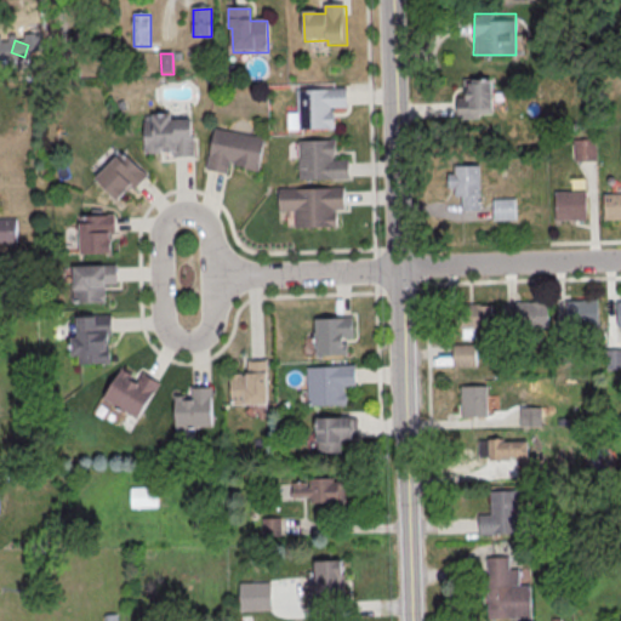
[(459,79),(459,118),(496,118),(496,92),(493,92),(493,78),(459,79)]
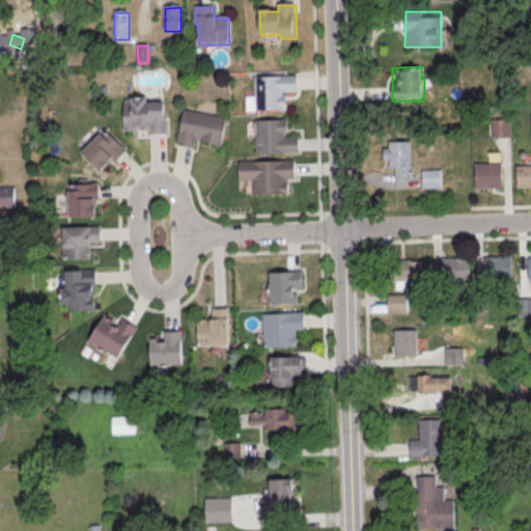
[(254,77),(296,76),(296,91),(285,91),(285,109),(255,110),(254,77)]
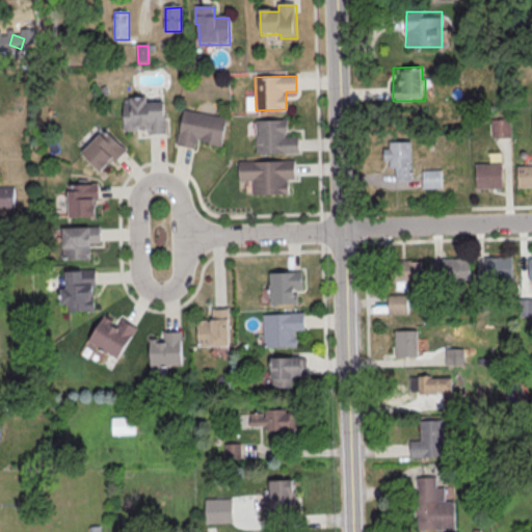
[(165,104),(166,135),(150,136),(150,132),(125,133),(124,106),(131,105),(131,101),(148,100),(148,105),(165,104)]
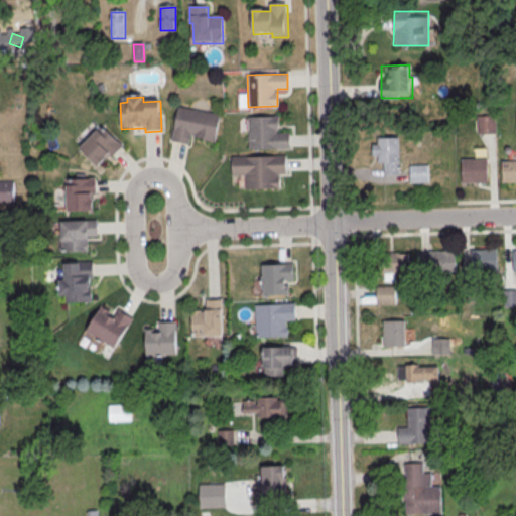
[(178,108),(220,115),(217,127),(219,127),(216,145),(204,142),(204,141),(194,139),(195,137),(191,136),(189,146),(172,143),(178,108)]
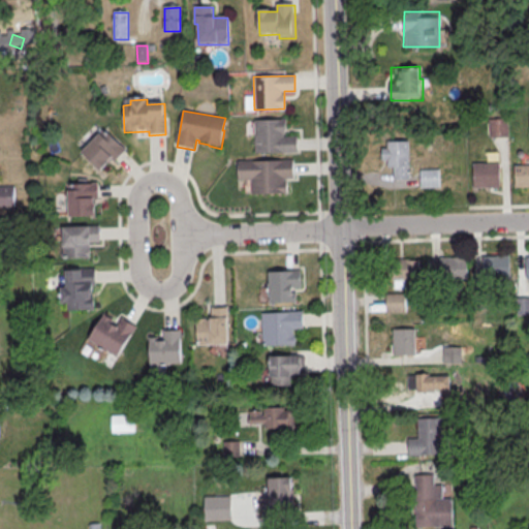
[(253,120),(254,153),(297,152),(297,135),(284,135),(284,119),(253,120)]
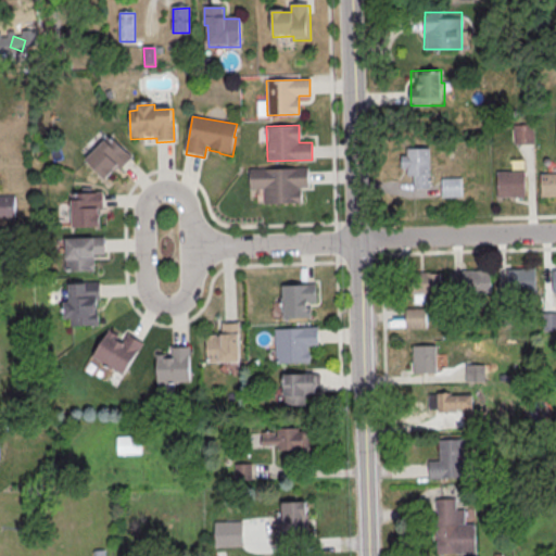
[(515,127),(534,127),(534,147),(516,147),(515,127)]
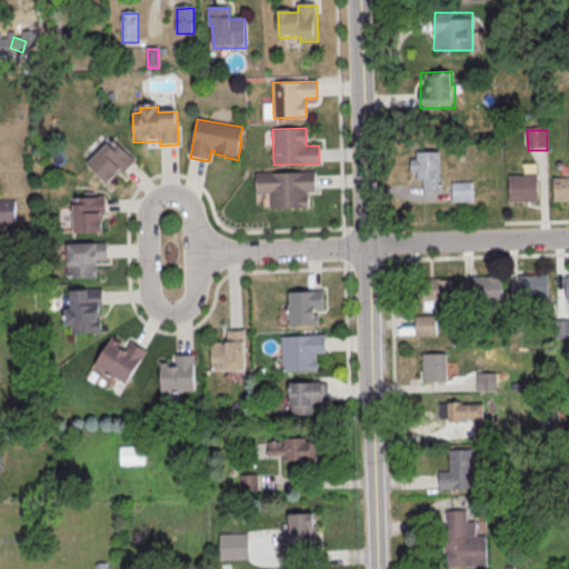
[(112,140),(135,162),(122,175),(121,172),(107,187),(86,167),(112,140)]
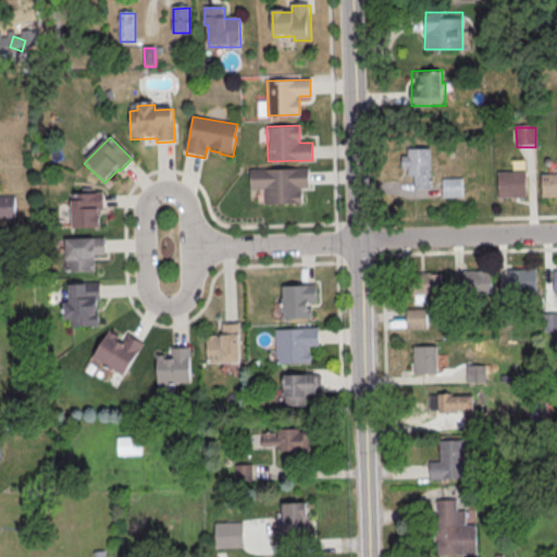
[(431,148),(403,148),(403,175),(416,175),(416,188),(431,188),(431,148)]
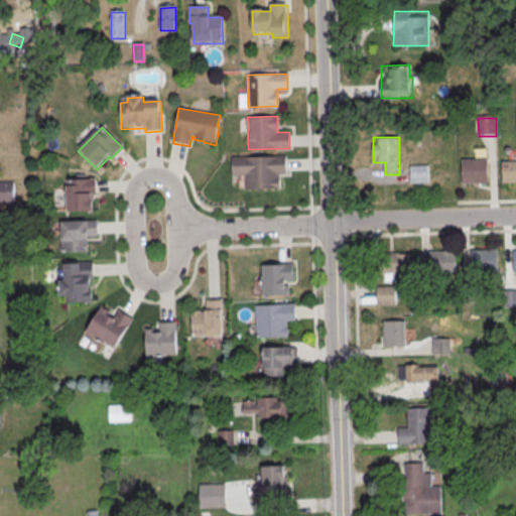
[(232,156),(285,154),(286,173),(278,173),(278,187),(246,188),(246,173),(232,174),(232,156)]
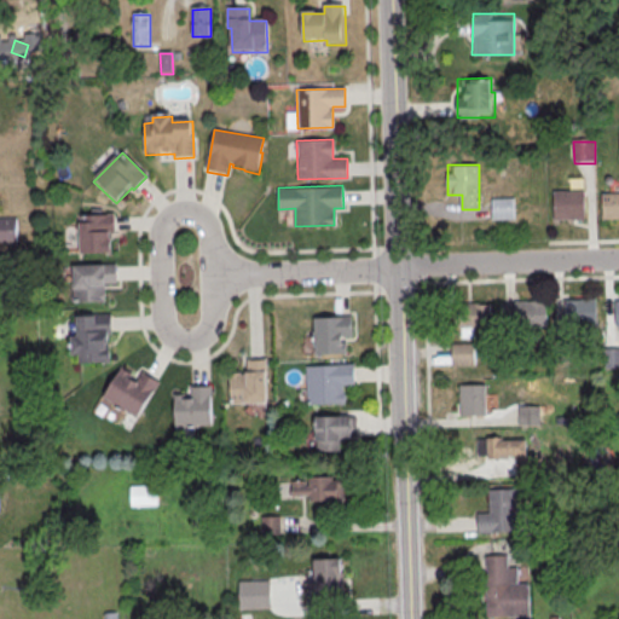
[(602,192),(618,192),(618,218),(603,219),(602,192)]
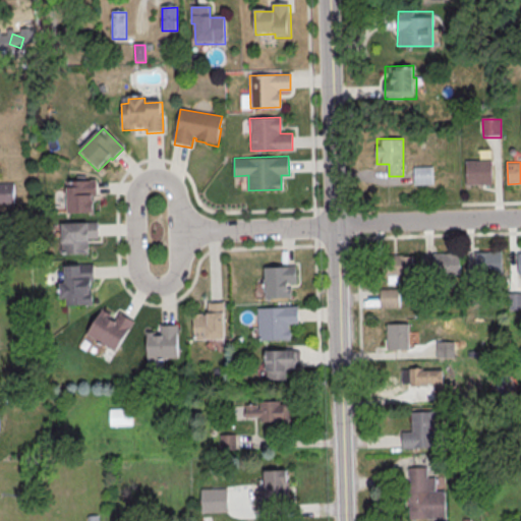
[(467,163),(493,163),(494,186),(468,187),(467,163)]
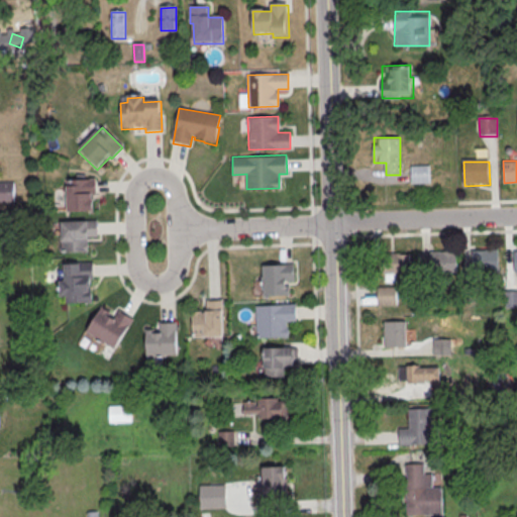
[(412,168),(426,168),(427,185),(412,185),(412,168)]
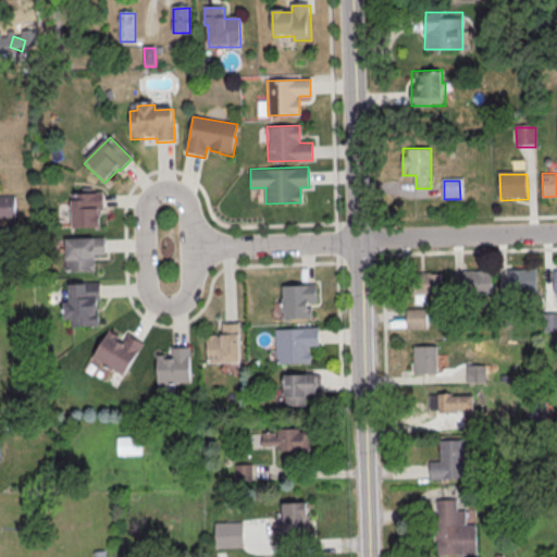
[(72,195),(103,195),(103,211),(101,211),(101,231),(73,232),(72,195)]
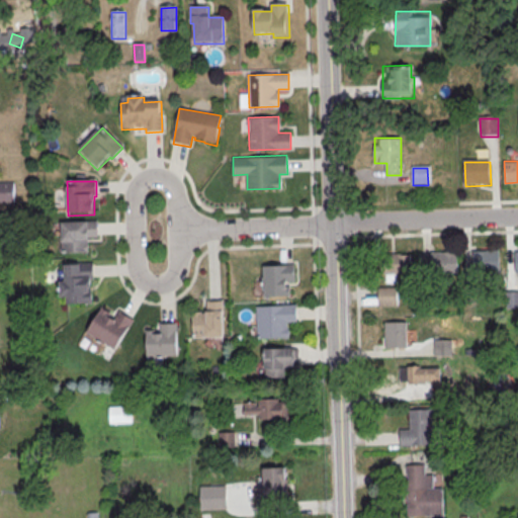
[(0,185),(15,185),(15,204),(0,204),(0,185)]
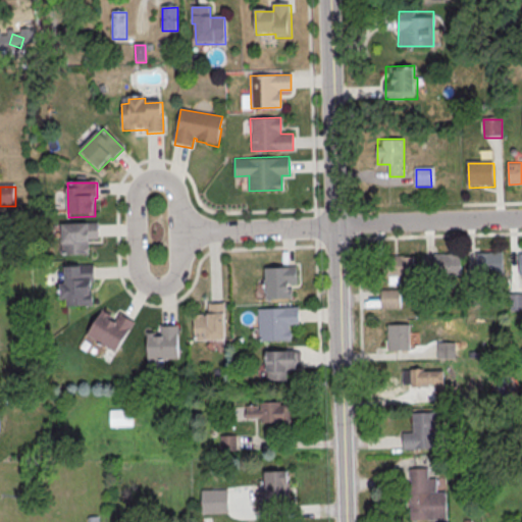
[(0,216),(12,216),(13,231),(0,231),(0,216)]
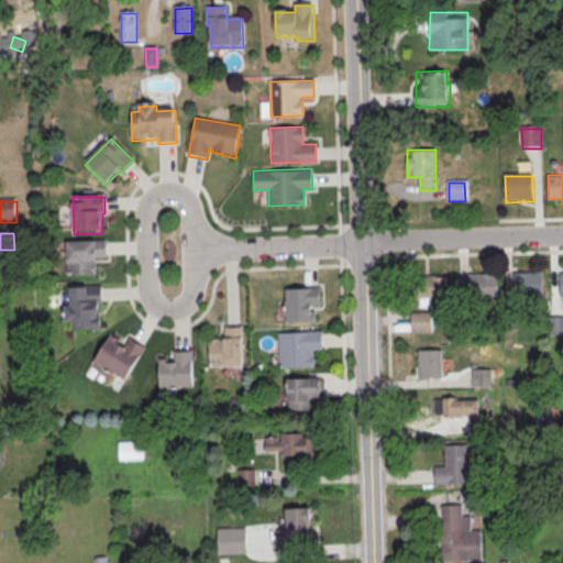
[(66,243),(106,242),(107,260),(96,260),(97,277),(67,278),(66,243)]
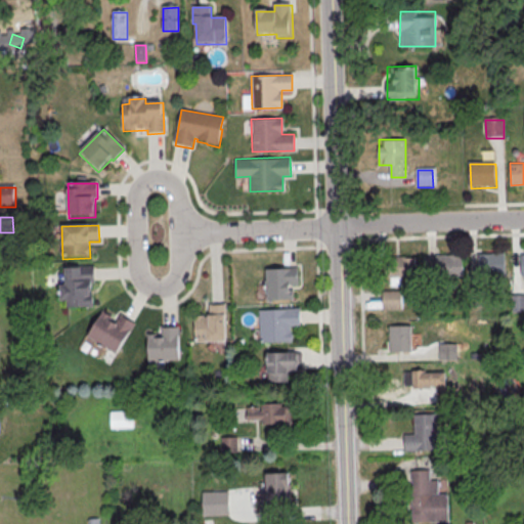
[(479,257),(505,256),(506,277),(480,278),(479,257)]
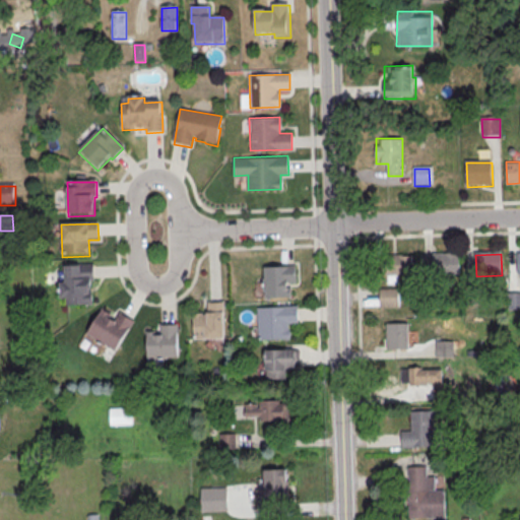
[(434,256),(459,255),(460,276),(435,277),(435,274),(423,275),(421,258),(434,257),(434,256)]
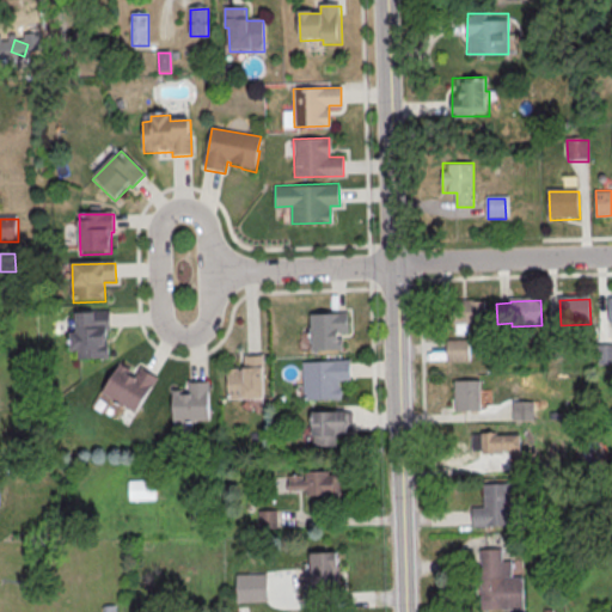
[(456,303),(484,303),(485,328),(456,329),(456,303)]
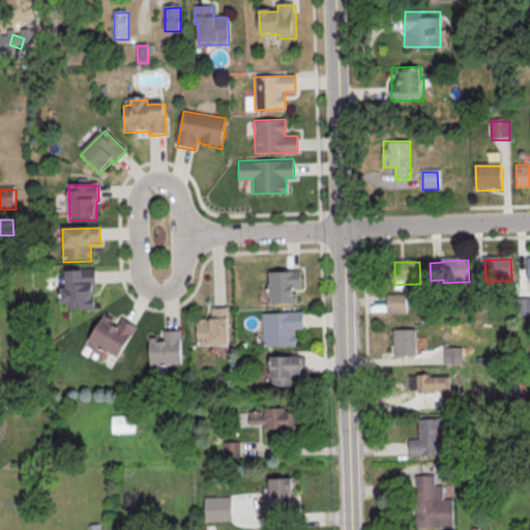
[(66,272),(95,271),(96,288),(94,288),(94,313),(67,314),(66,272)]
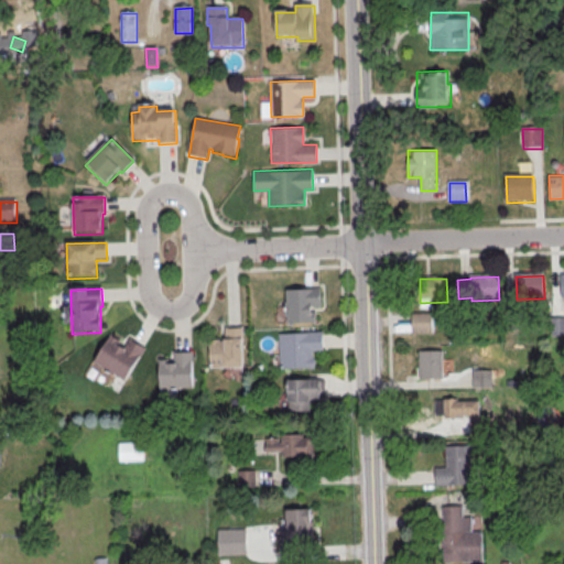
[(320,322),(320,289),(286,289),(286,322),(320,322)]
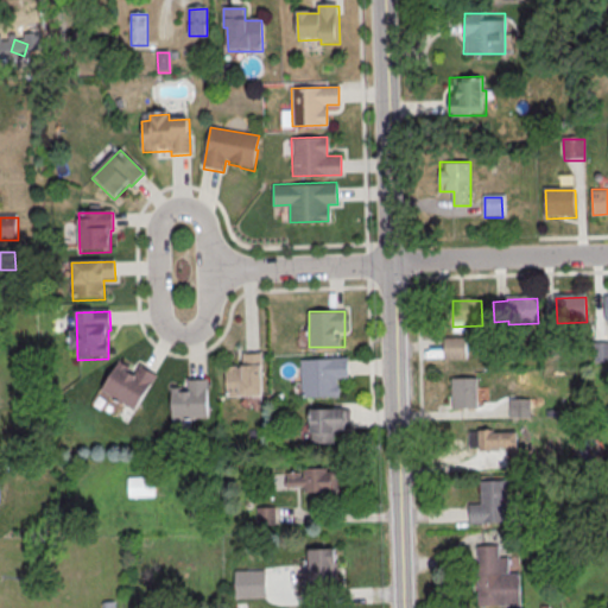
[(543,339),(561,339),(561,359),(544,359),(543,339)]
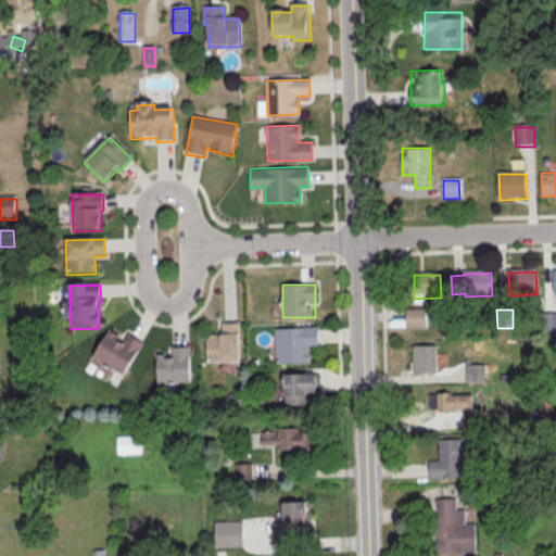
[(406,312),(426,311),(426,330),(406,330),(406,312)]
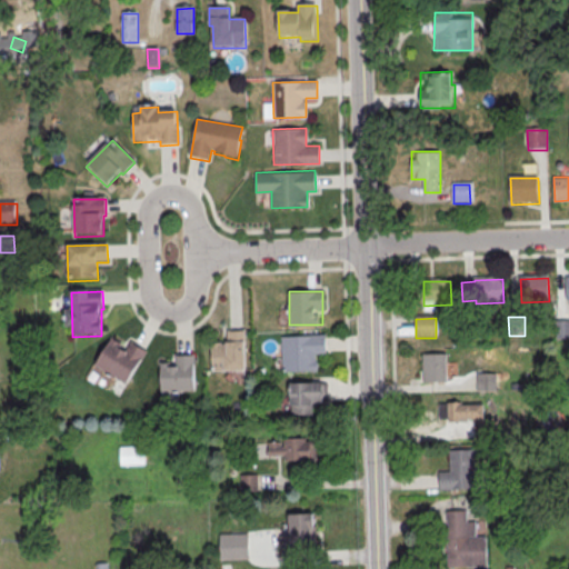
[(556,323),(568,322),(568,342),(557,342),(556,323)]
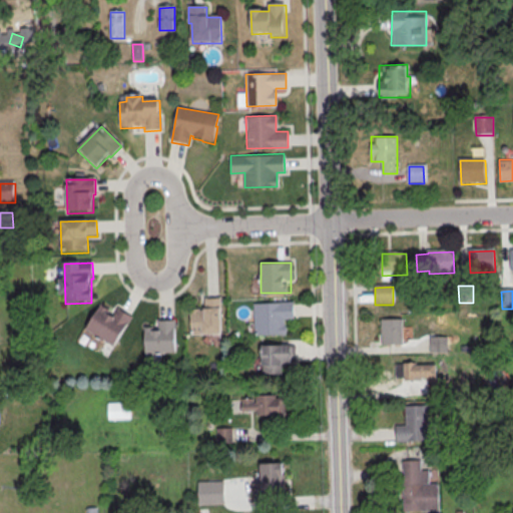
[(221,300),(222,336),(192,337),(191,311),(205,311),(205,300),(221,300)]
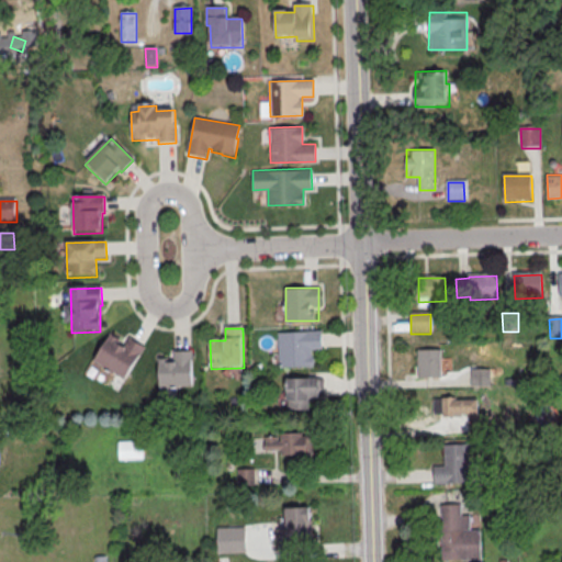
[(279,332),(322,330),(322,348),(311,348),(312,366),(280,367),(279,332)]
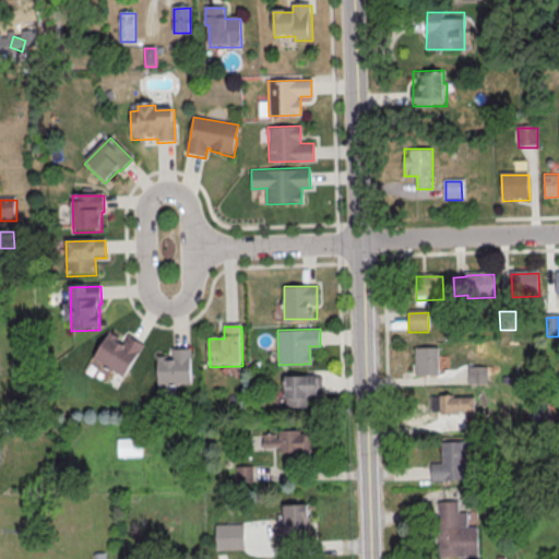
[(110,334),(94,361),(125,381),(145,347),(130,337),(126,344),(110,334)]
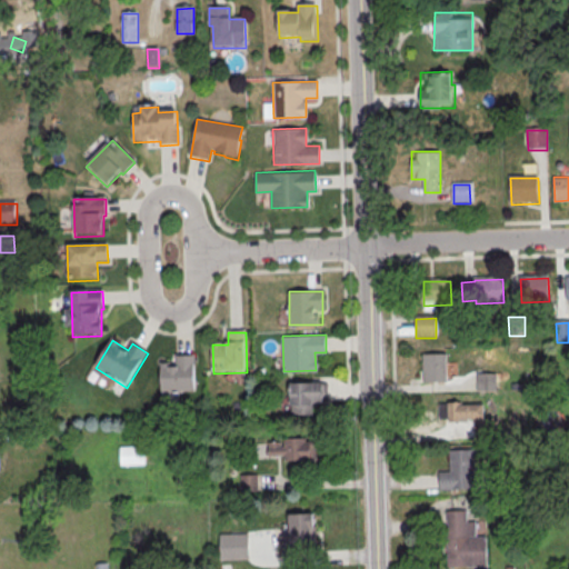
[(422,381),(447,381),(447,353),(422,353),(422,381)]
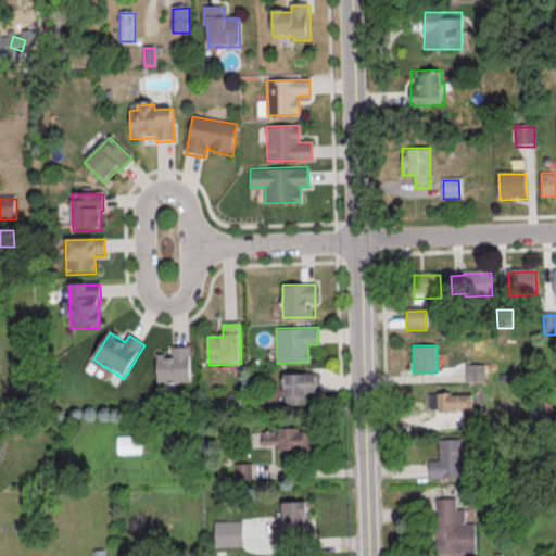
[(190,348),(191,384),(159,386),(158,357),(173,357),(173,349),(190,348)]
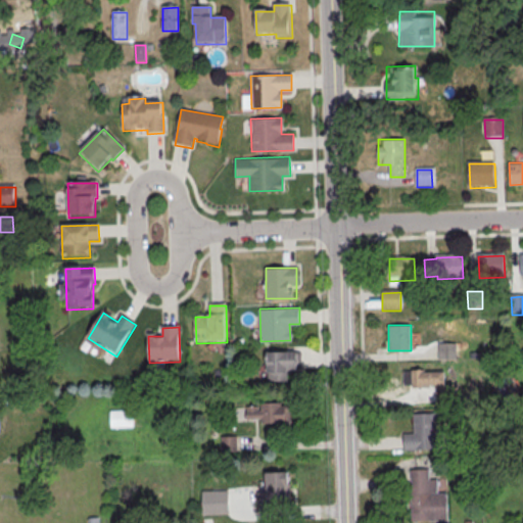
[(439,345),(457,344),(458,362),(440,363),(439,354),(439,345)]
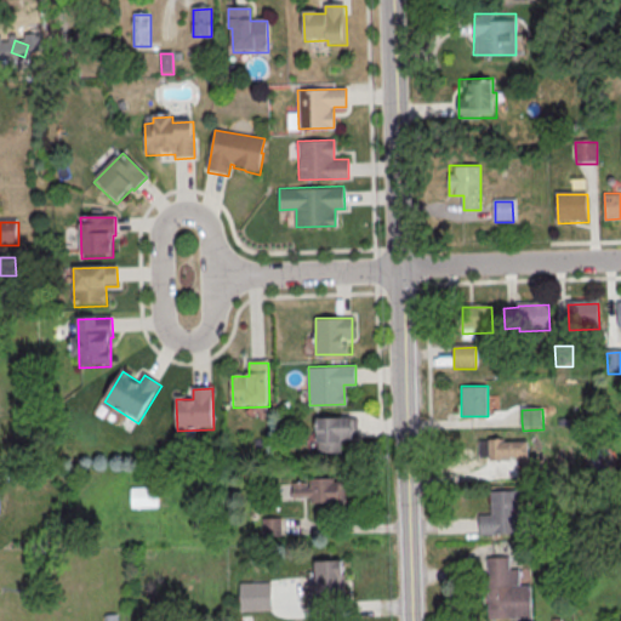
[(341,453),(341,439),(353,439),(353,417),(317,417),(317,453),(341,453)]
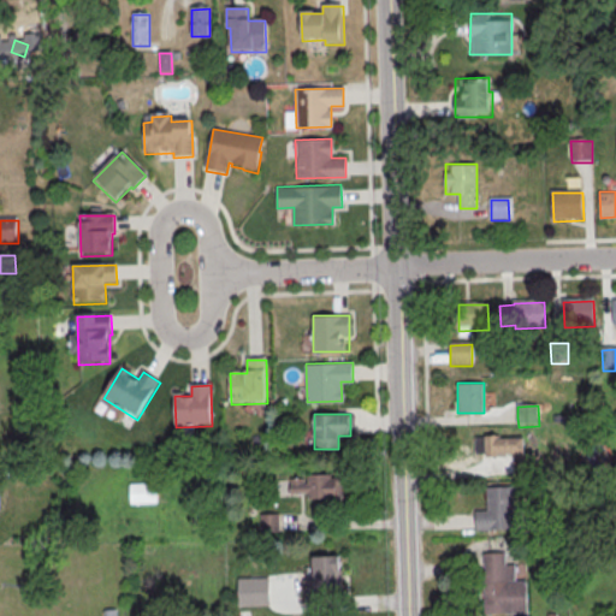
[(523,437),(475,437),(475,455),(513,455),(513,467),(523,467),(523,437)]
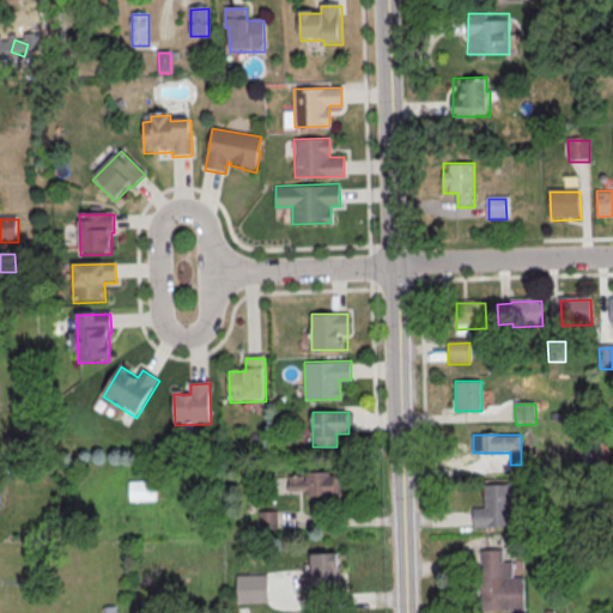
[(290,495),(339,495),(339,473),(290,472),(290,495)]
